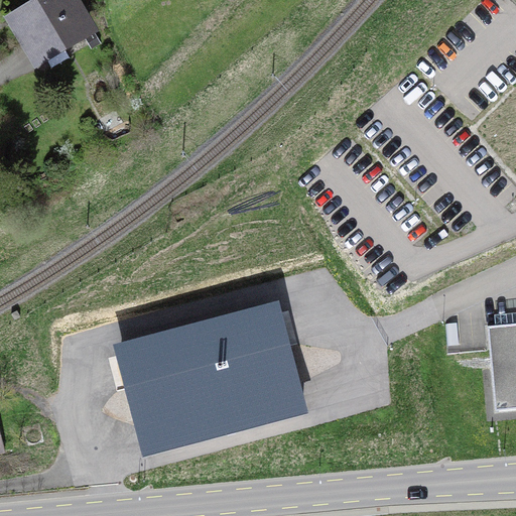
[(71,0),(51,0),(14,22),(35,58),(34,60),(90,28),(88,28),(71,0)]
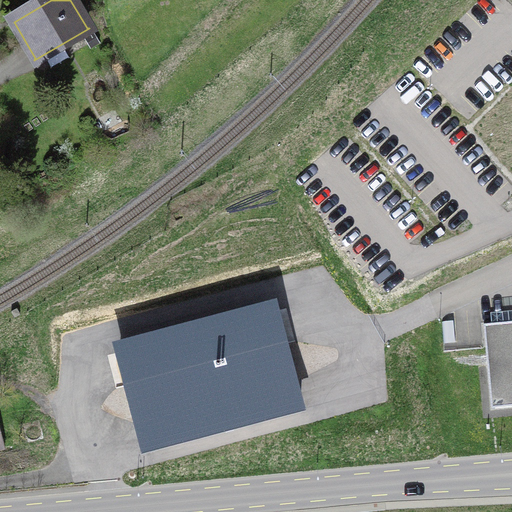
[(10,169),(0,158),(0,178),(1,179),(10,169)]
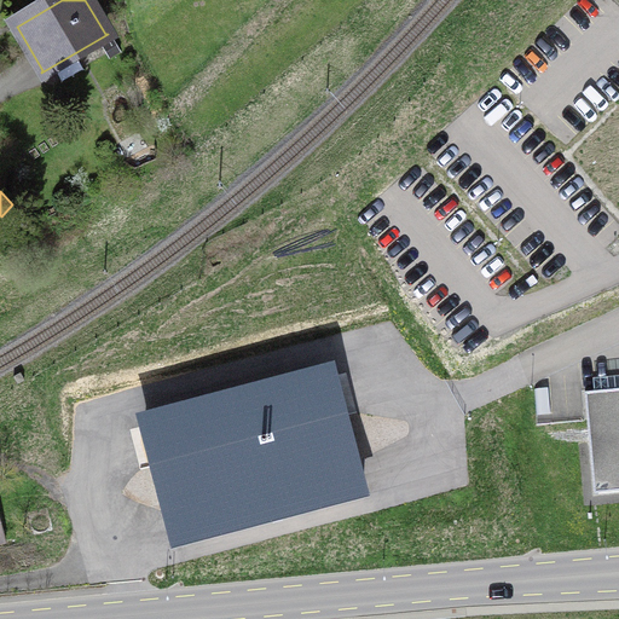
[(368,497),(334,364),(137,415),(172,548),(368,497)]
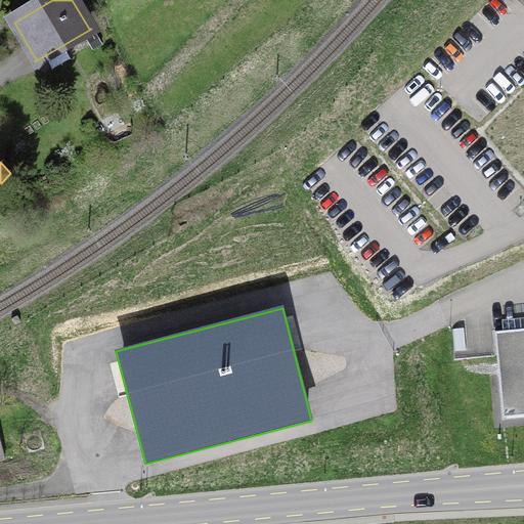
[(523,330),(494,333),(503,419),(523,417),(523,330)]
